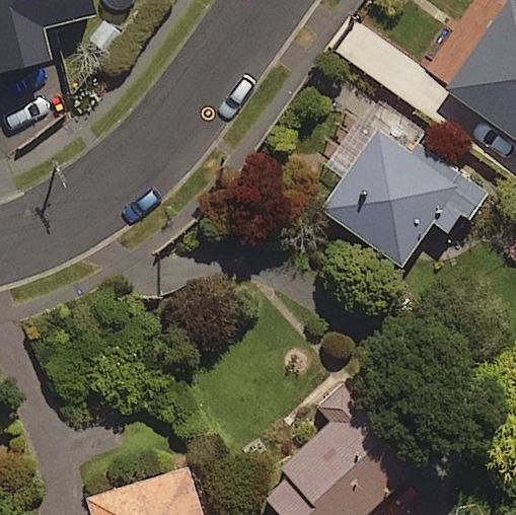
[(97,16),(93,0),(0,0),(0,73),(52,62),(44,28),(97,16)]
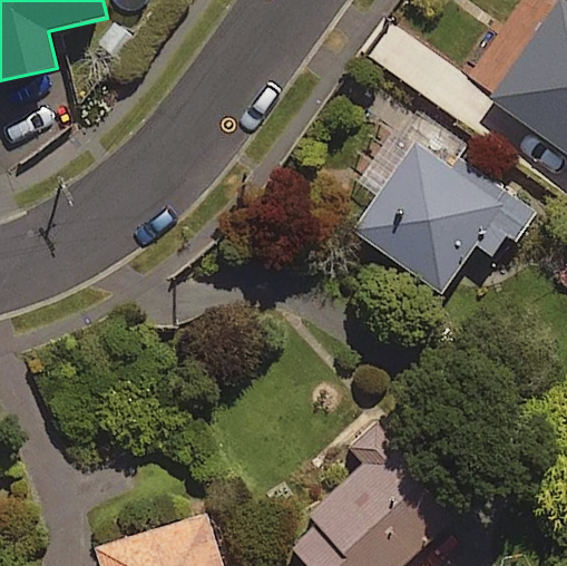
[(491,97),(529,125),(520,137),(544,155),(554,142),(566,152),(566,1),(565,0),(561,0),(491,97)]
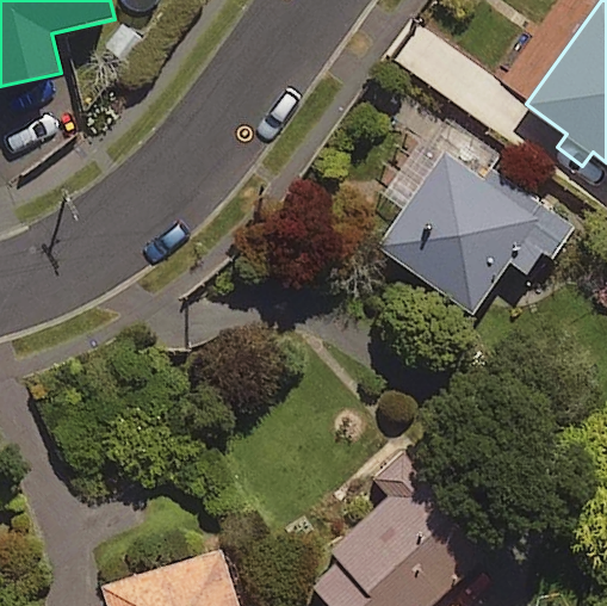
[(567,224),(444,144),(376,248),(475,313),(508,261),(532,277),(567,224)]
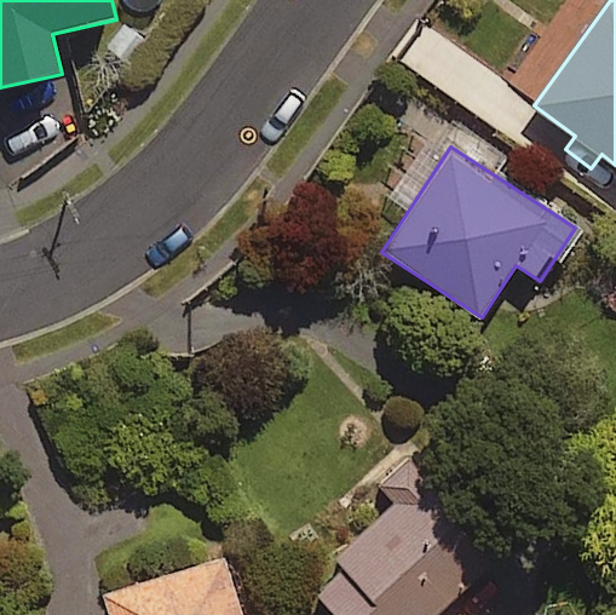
[(308,582),(335,614),(433,614),(491,565),(422,484),(308,582)]
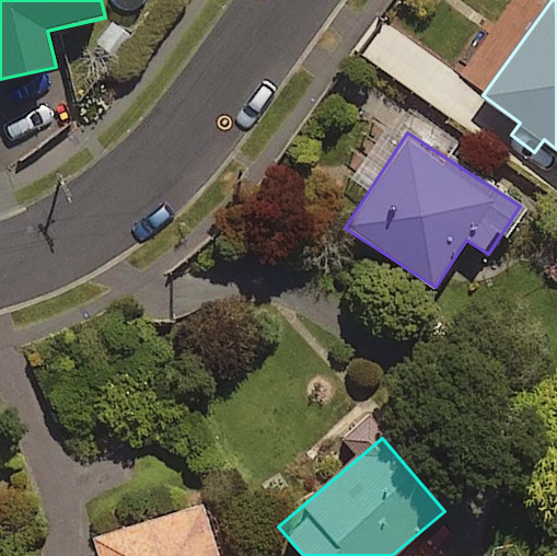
[(217,555),(202,505),(93,537),(97,555),(217,555)]
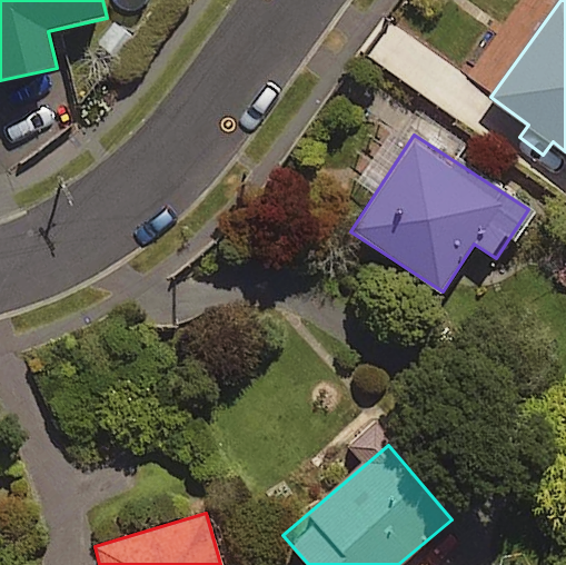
All buildings are outlined.
